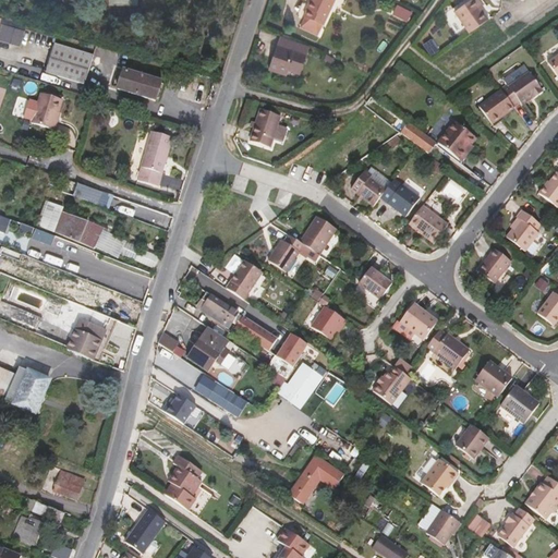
[(308,10),(305,17),(324,26),(335,0),(311,0),(307,10),(308,10)]
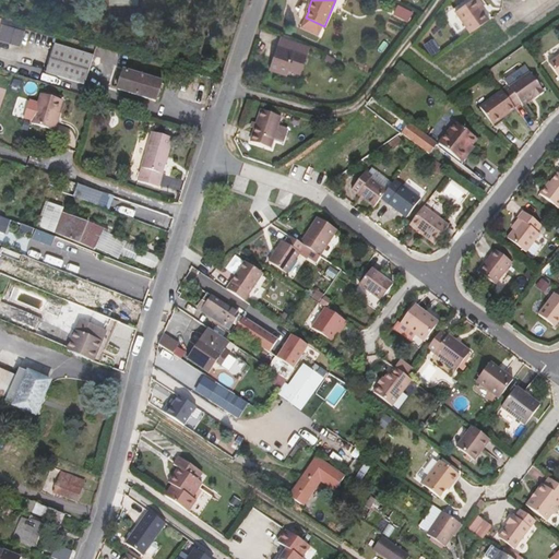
[(471,0),(455,11),(471,33),(490,20),(484,12),(487,10),(479,0),(471,0)]
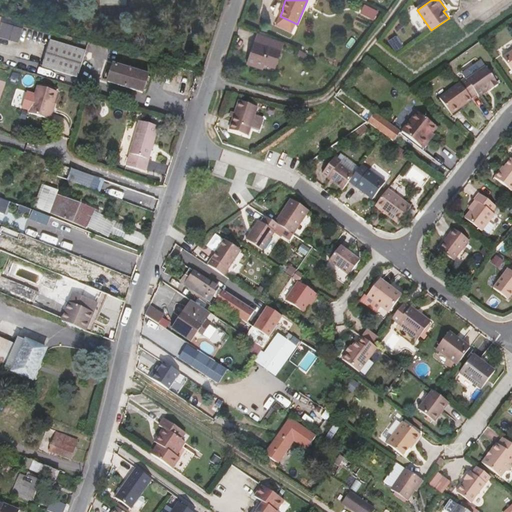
[(11,4),(6,19),(12,20),(17,6),(11,4)]
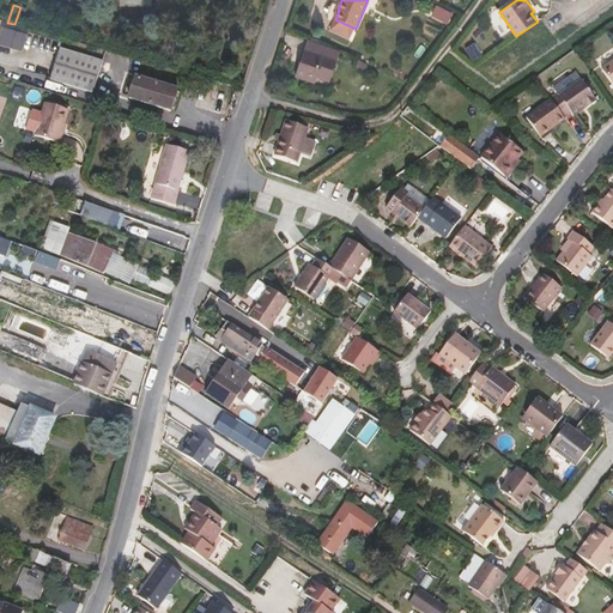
[(356,29),(335,19),(329,30),(350,40),(356,29)]
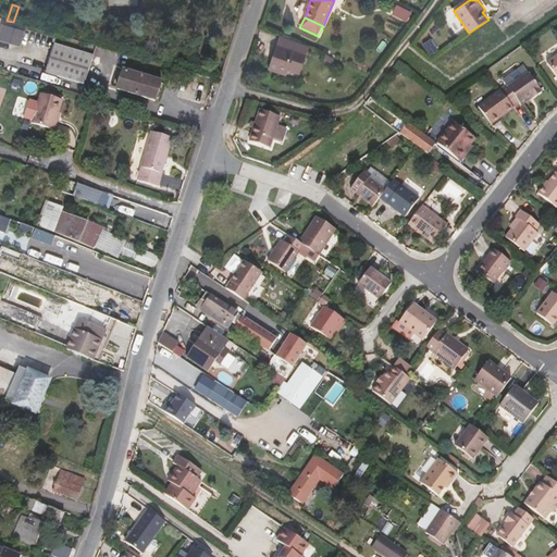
[(5,25),(1,41),(20,47),(24,31),(5,25)]
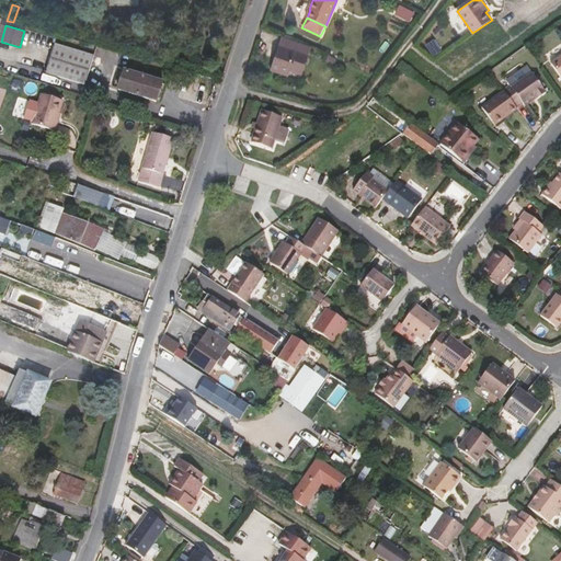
[(310,47),(282,37),(270,70),(288,77),(290,71),(301,75),(310,47)]
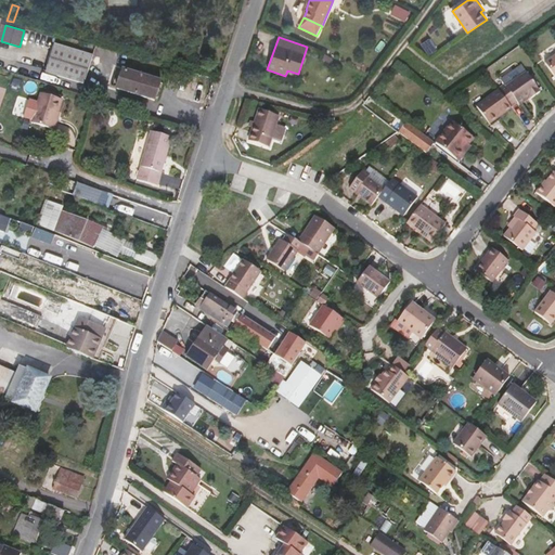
[(93,55),(54,43),(46,73),(85,85),(93,55)]
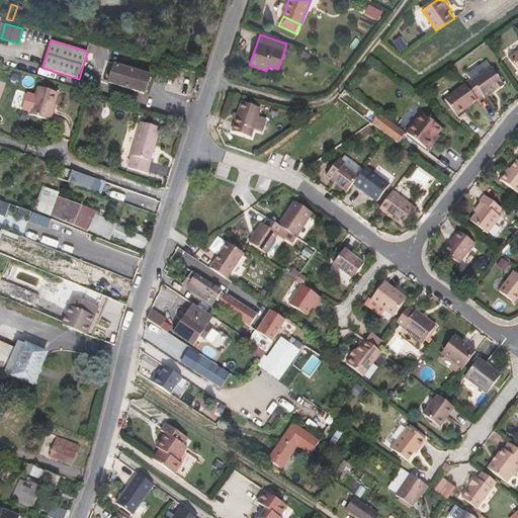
[(517,51),(508,59),(517,72),(517,51)]
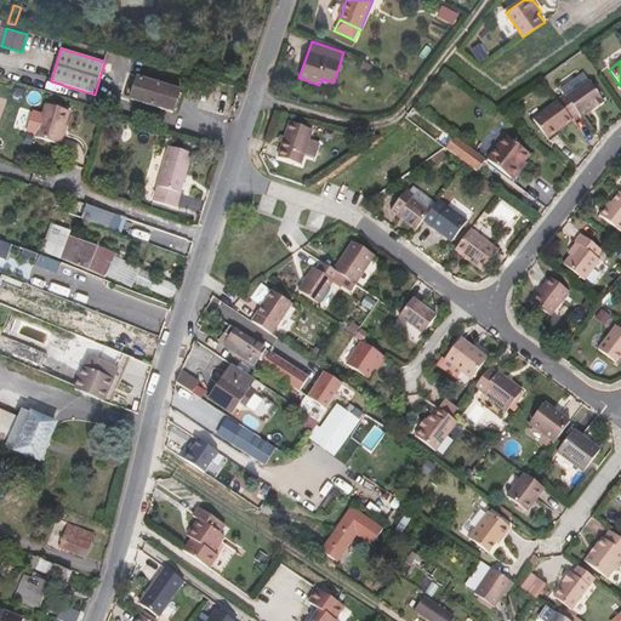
[(163,85),(137,78),(130,101),(174,114),(181,91),(167,87),(169,83),(164,81),(163,85)]
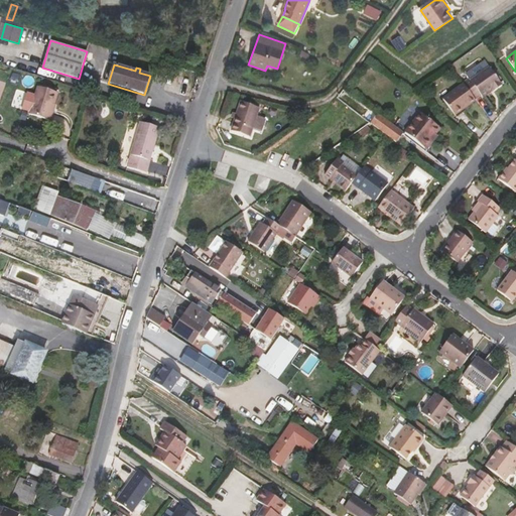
[(469,79),(463,83),(464,84),(475,100),(481,96),(483,98),(502,85),(490,67),(471,80),(469,79)]
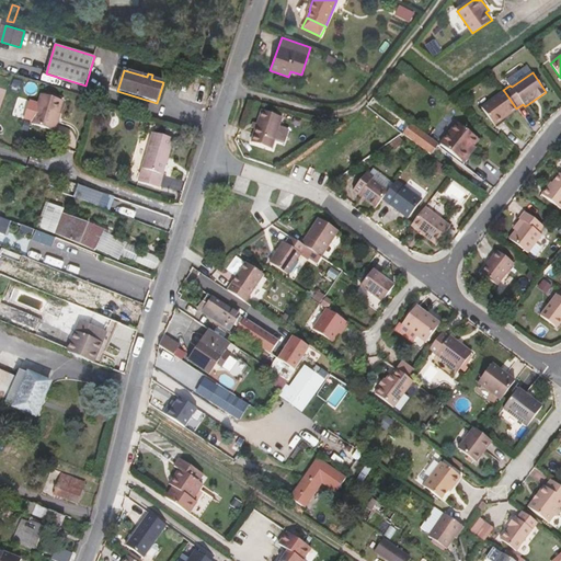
[(494,126),(517,110),(516,109),(504,91),(481,107),(494,126)]
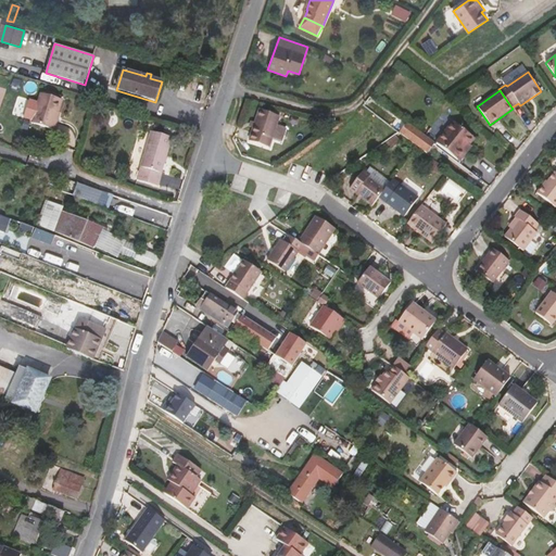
[(46,95),(40,93),(32,123),(55,130),(59,119),(57,119),(59,113),(63,100),(61,99),(46,95)]
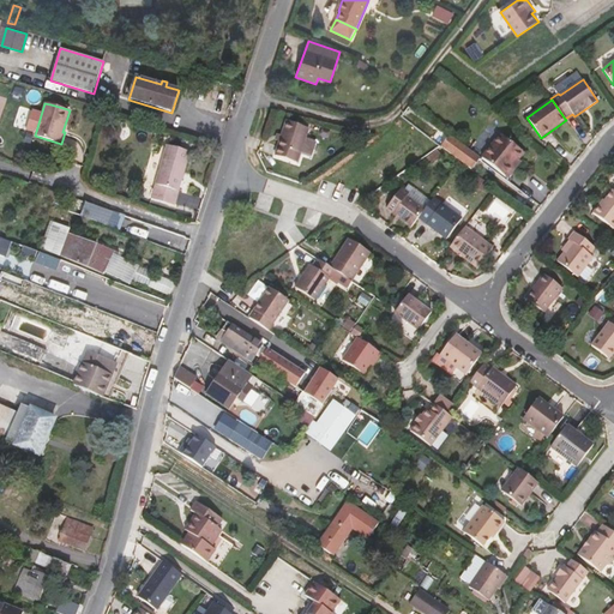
[(298,164),(301,154),(306,138),(309,128),(286,121),(282,136),(280,142),(275,156),(298,164)]
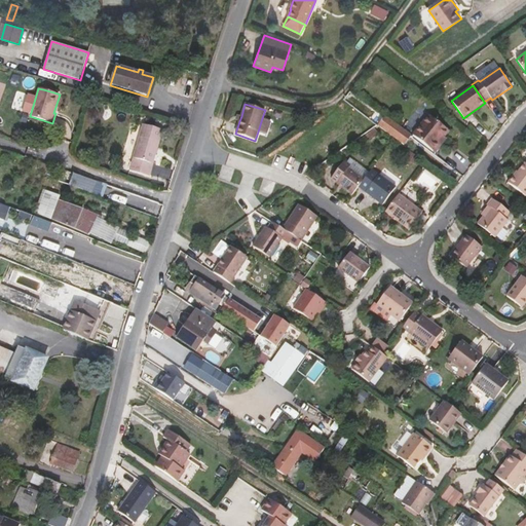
[(450,130),(428,114),(412,135),(436,153),(447,139),(445,137),(450,130)]
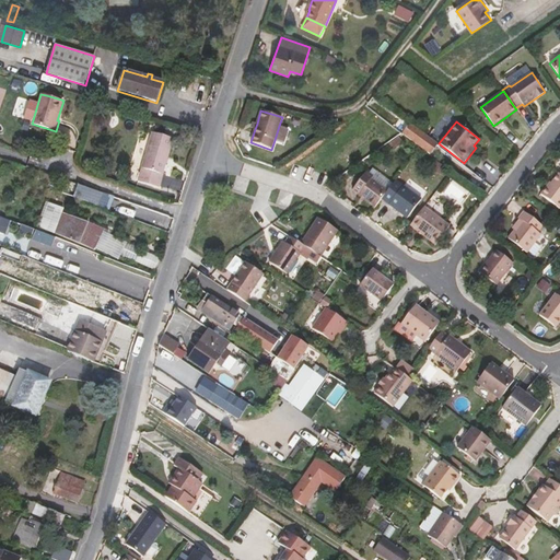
[(409,124),(401,133),(420,148),(429,154),(438,144),(409,124)]
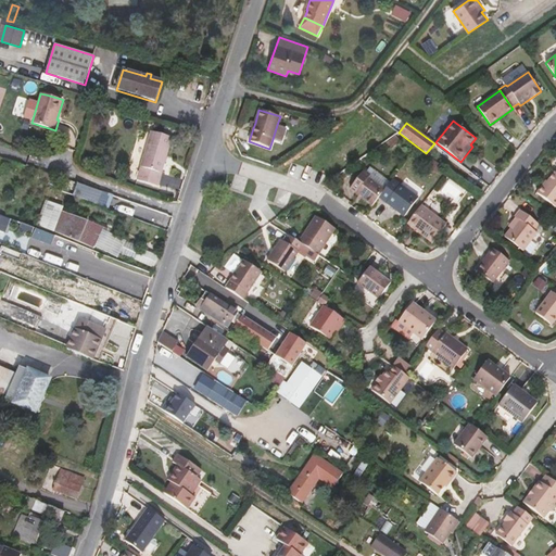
[(277,125),(273,139),(282,142),(287,128),(277,125)]
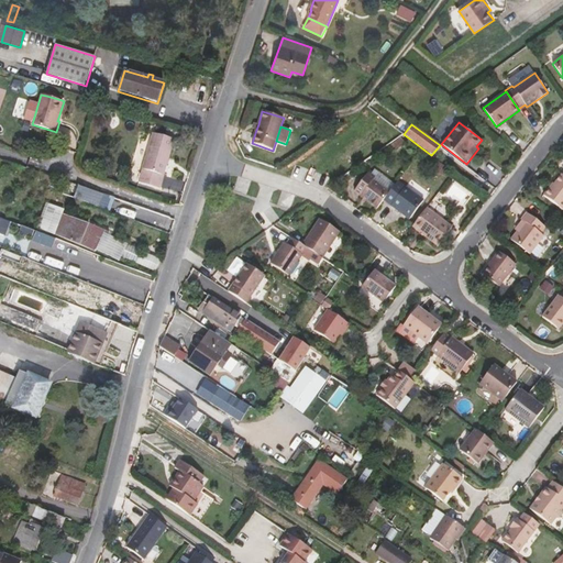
[(175,140),(153,133),(139,183),(161,189),(175,140)]
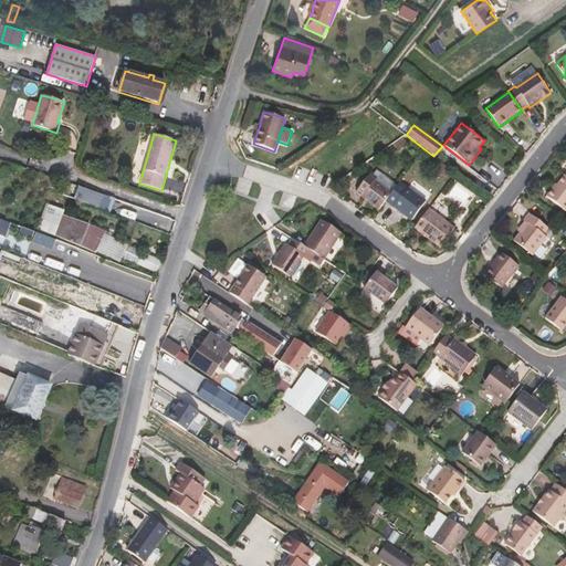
[(404,139),(391,147),(396,153),(408,145),(404,139)]
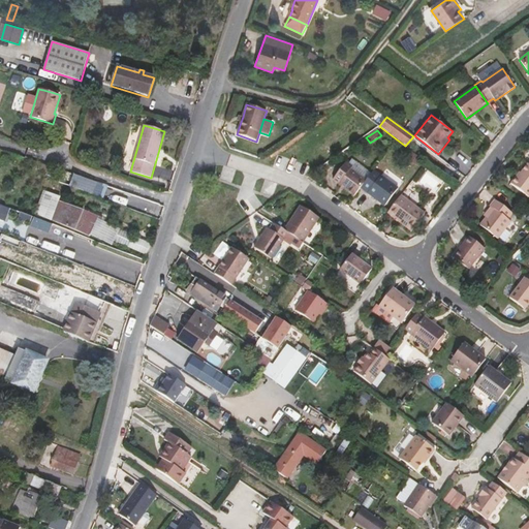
[(333,180),(354,196),(361,188),(366,181),(350,169),(353,166),(349,163),(333,180)]
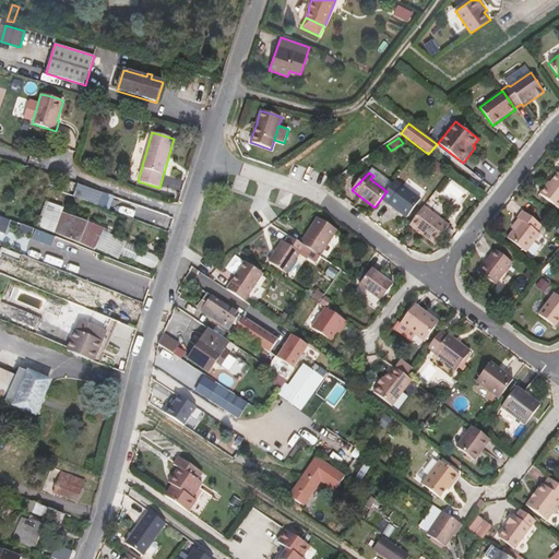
[(547,187),(546,186),(539,194),(558,209),(558,174),(558,173),(550,182),(547,187)]
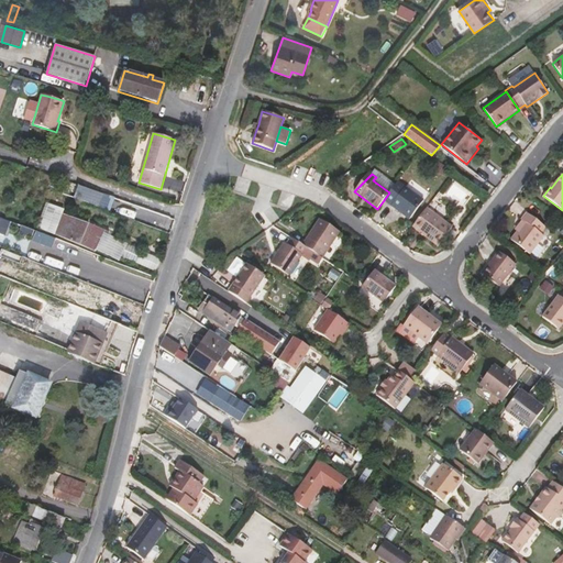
[(389,192),(384,200),(409,220),(423,200),(398,180),(389,192)]
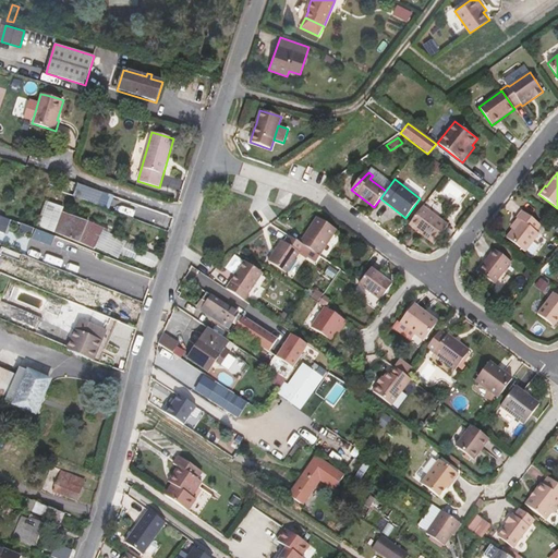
[(80,183),(74,196),(110,209),(114,196),(80,183)]
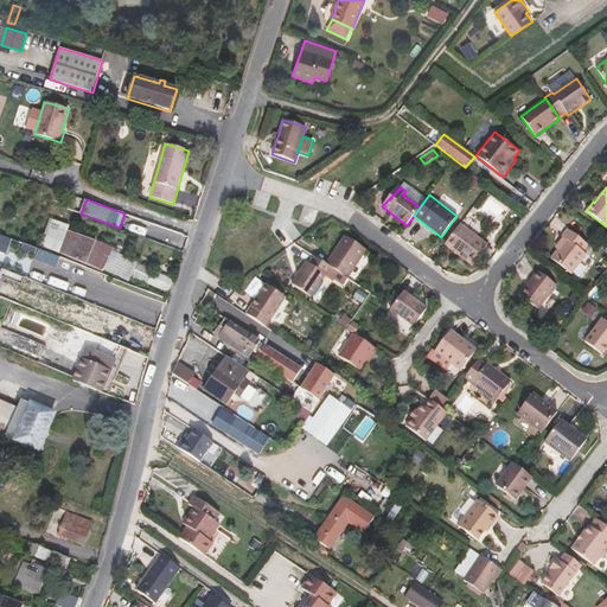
[(460,224),(445,244),(472,266),(487,246),(460,224)]
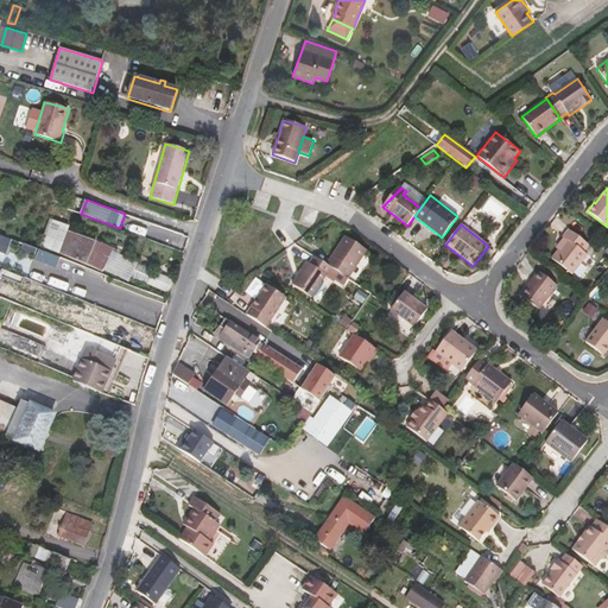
[(567,239),(558,249),(551,259),(572,274),(588,254),(584,252),(590,245),(569,229),(563,236),(564,236),(567,239)]
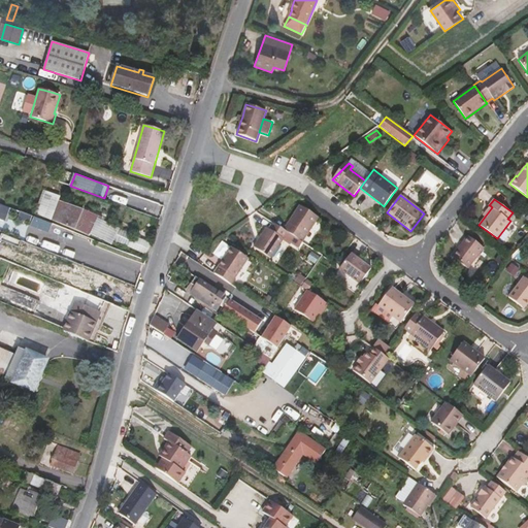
[(103,218),(58,201),(53,216),(50,215),(47,219),(91,236),(91,234),(95,225),(99,227),(101,222),(103,218)]
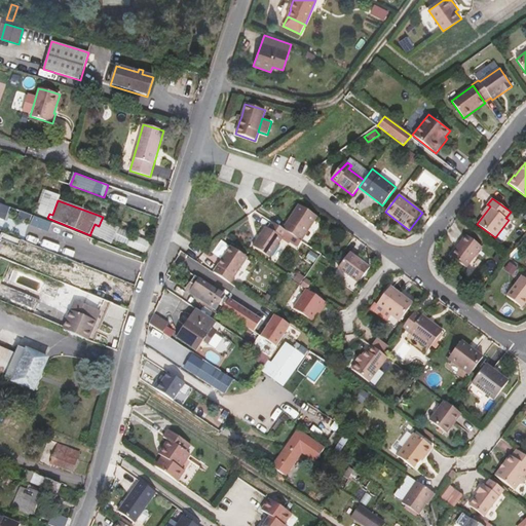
[(0,219),(5,221),(10,209),(0,203),(0,219)]
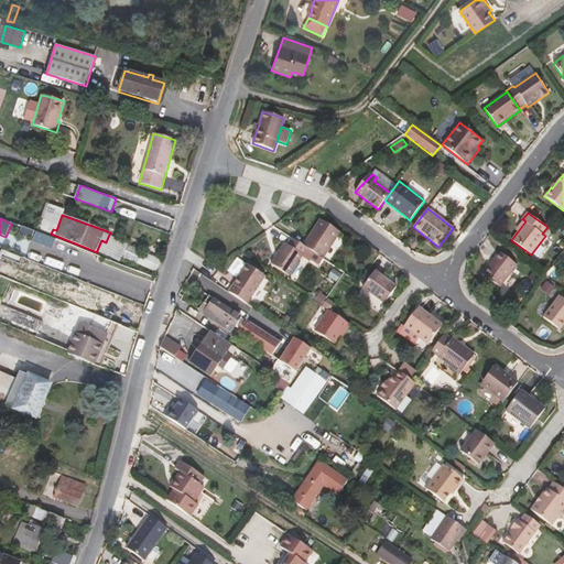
[(321,219),(303,246),(307,249),(311,251),(315,253),(323,259),(340,232),(321,219)]
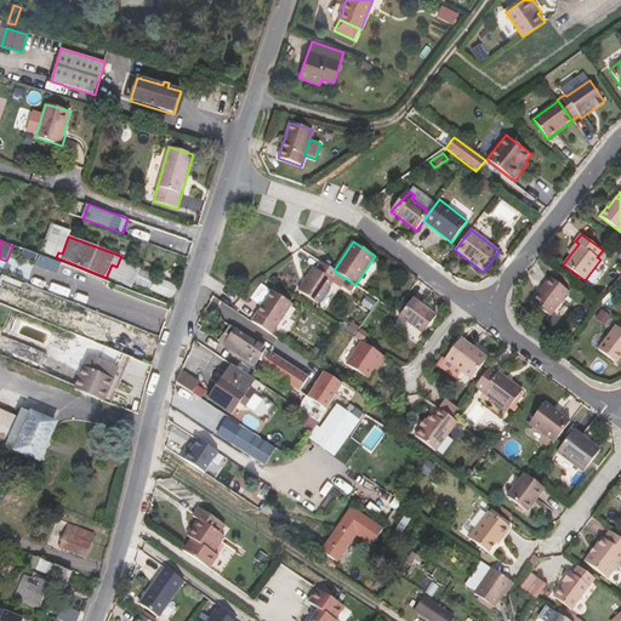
[(568,254),(570,255),(579,244),(576,241),(568,254)]
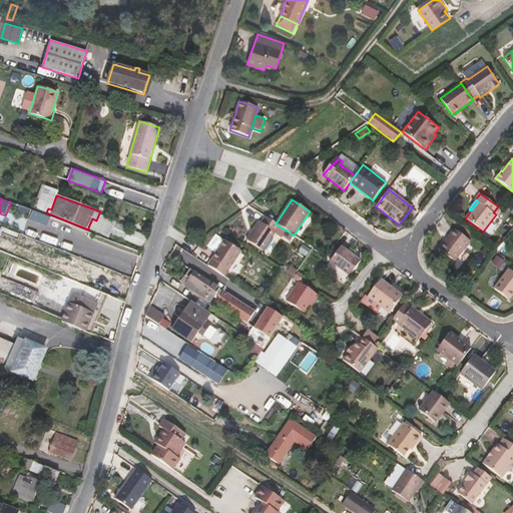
[(19,206),(17,212),(29,217),(31,211),(19,206)]
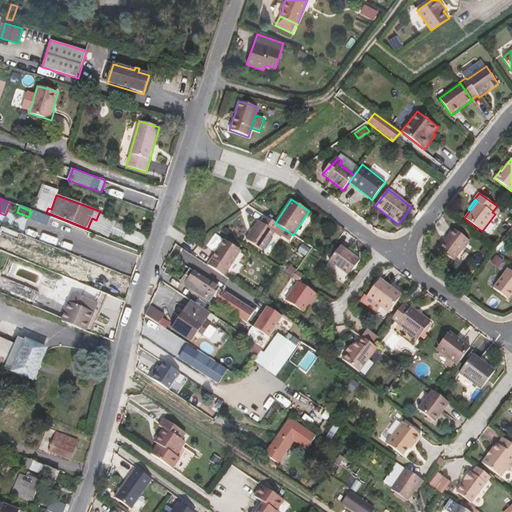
[(116,222),(98,215),(96,220),(92,218),(88,227),(110,236),(111,234),(115,222),(116,222)]
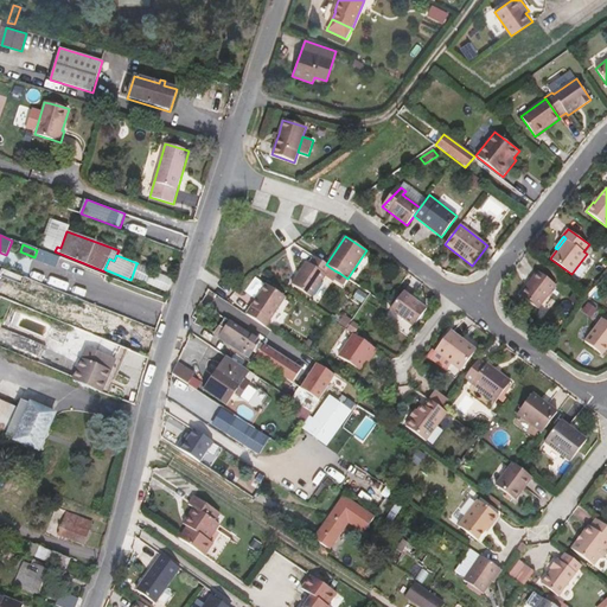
[(331,268),(326,264),(314,256),(310,263),(307,262),(292,285),(311,298),(331,268)]
